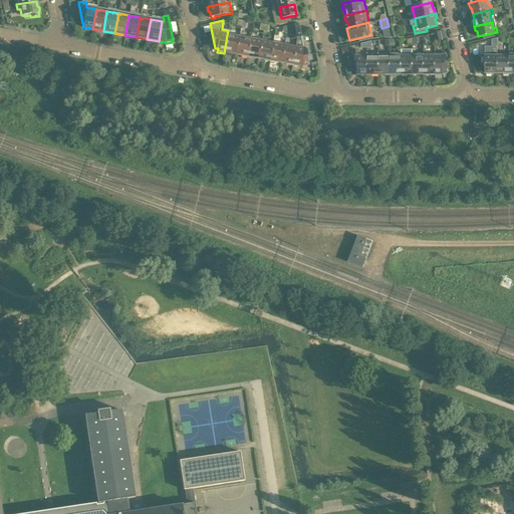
[(290,32),(299,30),(298,23),(288,25),(290,32)]
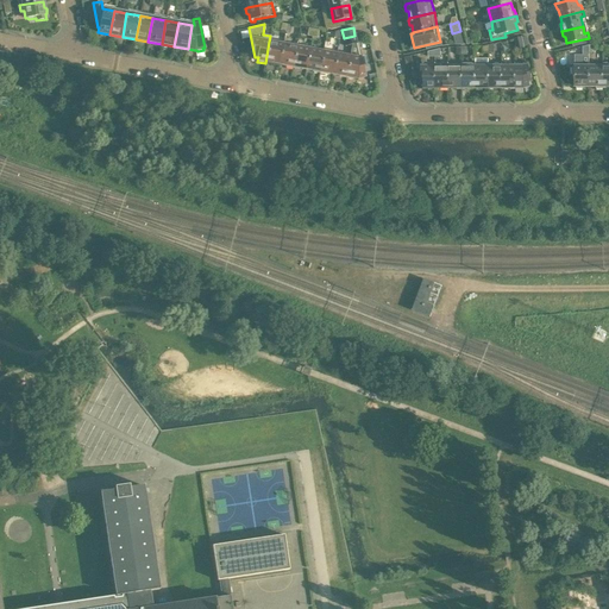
[(352,42),(352,44),(350,55),(350,57),(351,57),(347,79),(356,80),(356,79),(358,79),(365,77),(360,56),(357,43),(355,36),(344,38),(345,43),(352,42)]
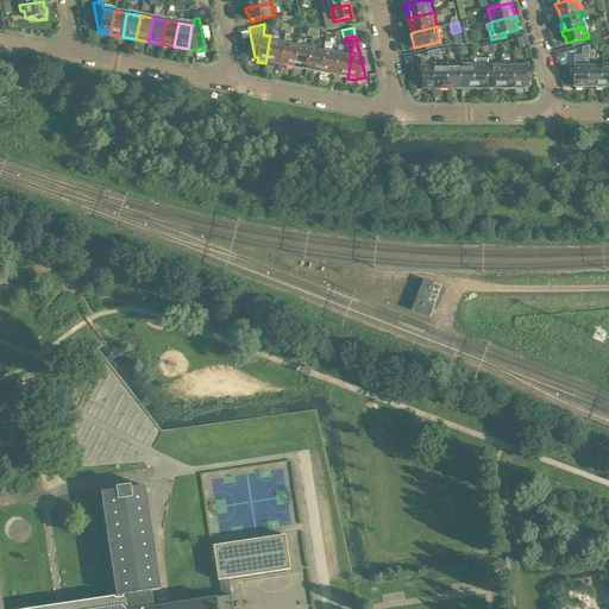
[(269,42),(265,63),(275,66),(275,63),(280,64),(284,43),(278,42),(278,44),(269,42)]
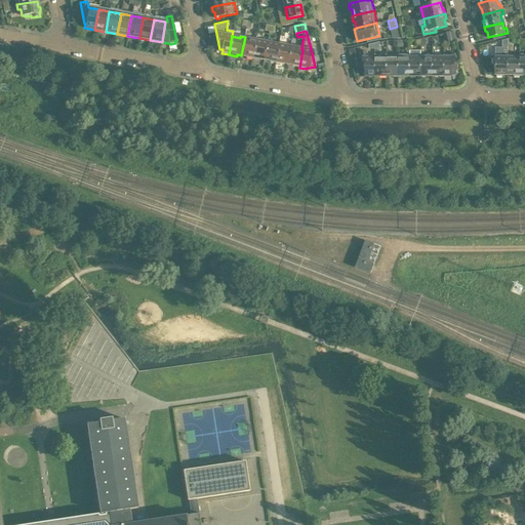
[(245,57),(252,58),(255,41),(250,40),(250,38),(245,37),(241,55),(245,56),(245,57)]
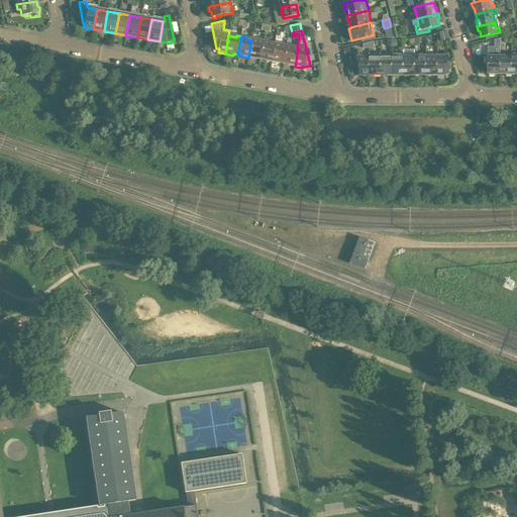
[(257,41),(251,40),(248,58),(255,60),(255,59),(261,59),(262,53),(264,40),(259,39),(257,41)]
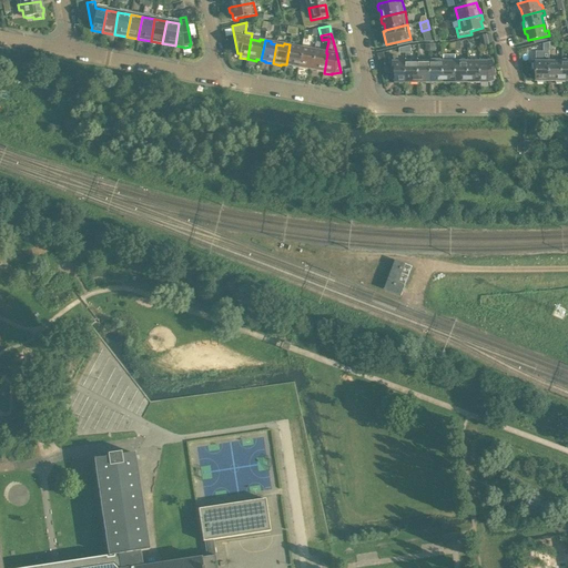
[(290,67),(298,69),(302,49),(295,48),(295,46),(290,44),(287,58),(286,64),(290,66),(290,67)]
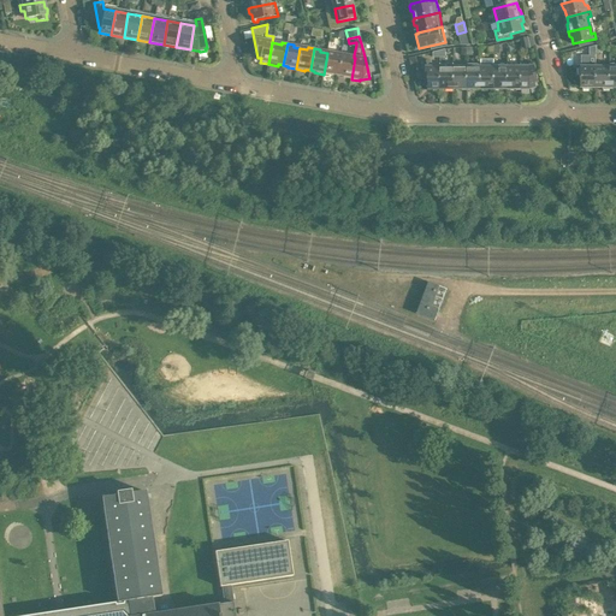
[(335,54),(327,53),(324,75),(332,76),(332,75),(338,76),(342,53),(336,52),(335,54)]
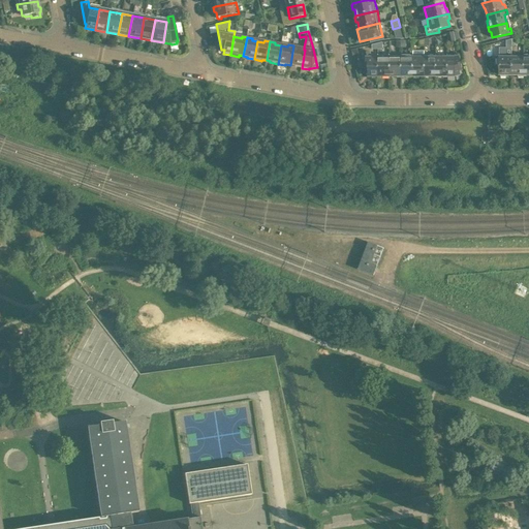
[(293,67),(302,68),(305,50),(304,50),(299,49),(299,47),(293,45),(290,65),(293,65),(293,67)]
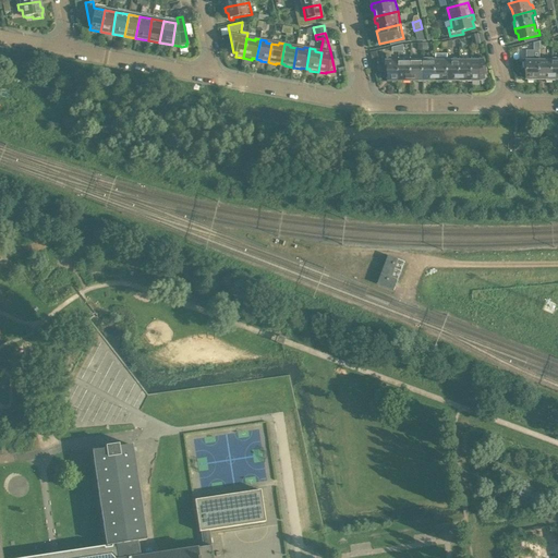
[(434,61),(434,81),(447,81),(447,61),(447,55),(434,55),(434,61)]
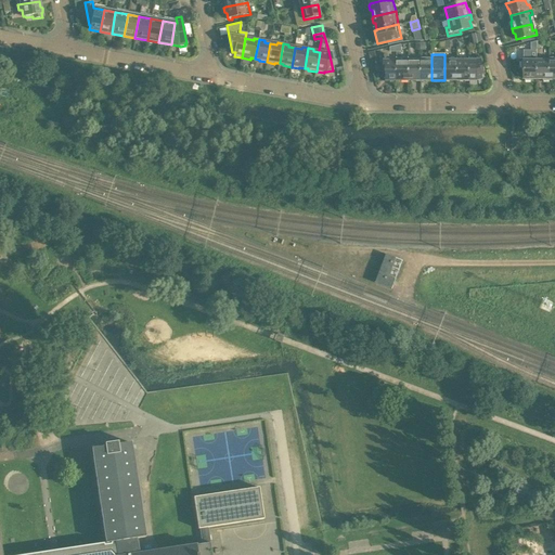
[(395,63),(395,61),(389,61),(388,55),(381,56),(382,63),(384,63),(384,71),(386,71),(386,80),(395,80),(395,63)]
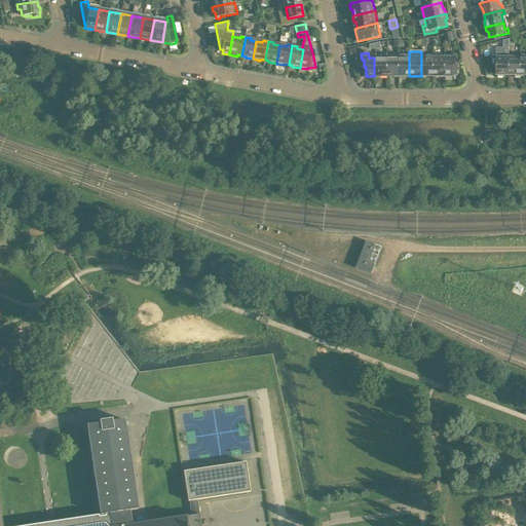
[(496,59),(495,59),(495,65),(496,65),(496,75),(497,75),(497,76),(503,76),(503,75),(509,75),(509,55),(503,55),(503,58),(496,58),(496,59)]
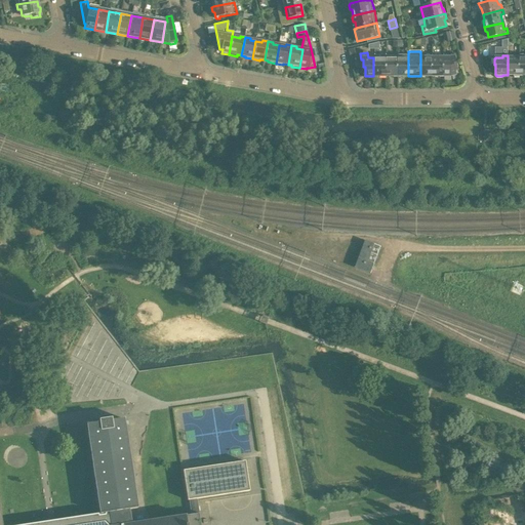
[(519,76),(520,57),(512,57),(512,55),(508,55),(508,75),(514,75),(514,76),(519,76)]
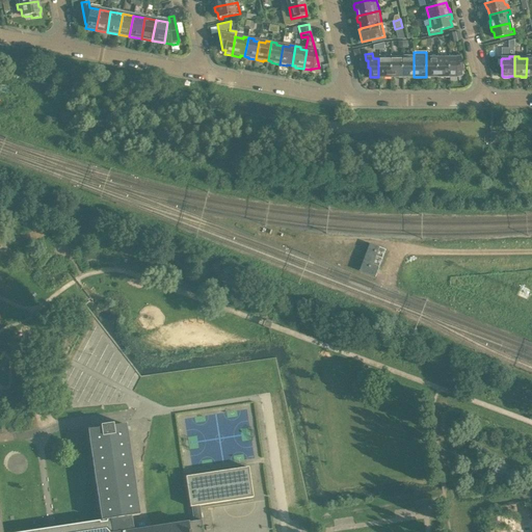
[(449,58),(449,77),(457,77),(462,76),(461,72),(464,71),(460,57),(457,58),(449,58)]
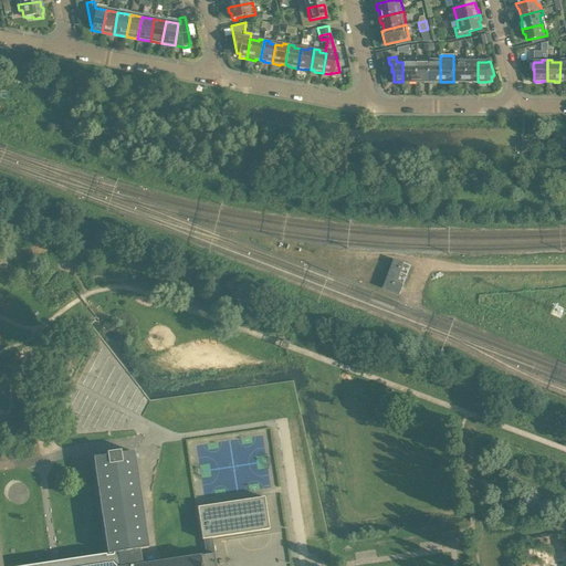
[(402,64),(402,82),(415,82),(416,62),(402,62),(402,64)]
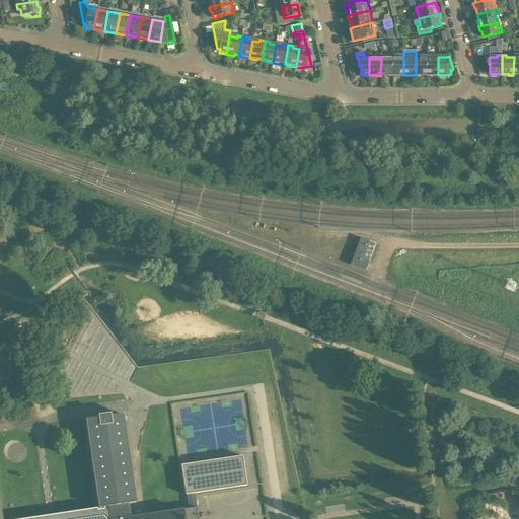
[(381,57),(380,75),(391,75),(392,57),(381,57)]
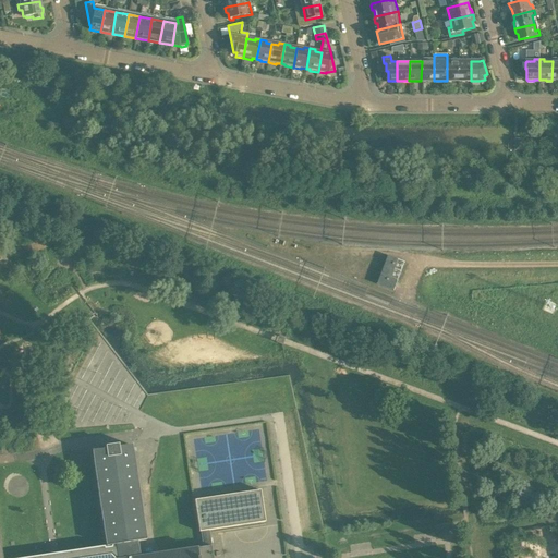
[(422,61),(421,81),(434,81),(434,61),(422,61)]
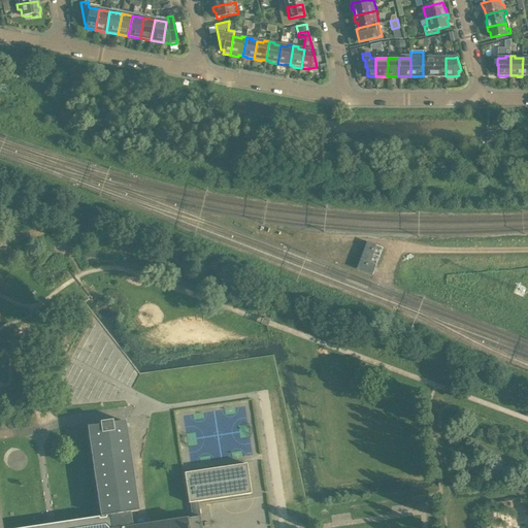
[(423,58),(423,76),(434,76),(434,58),(423,58)]
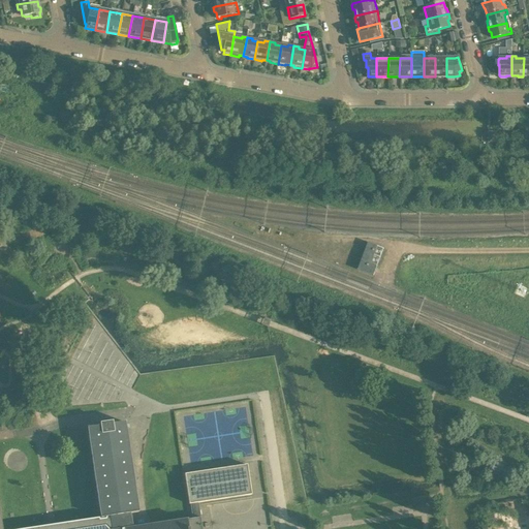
[(435,58),(435,76),(446,76),(446,58),(435,58)]
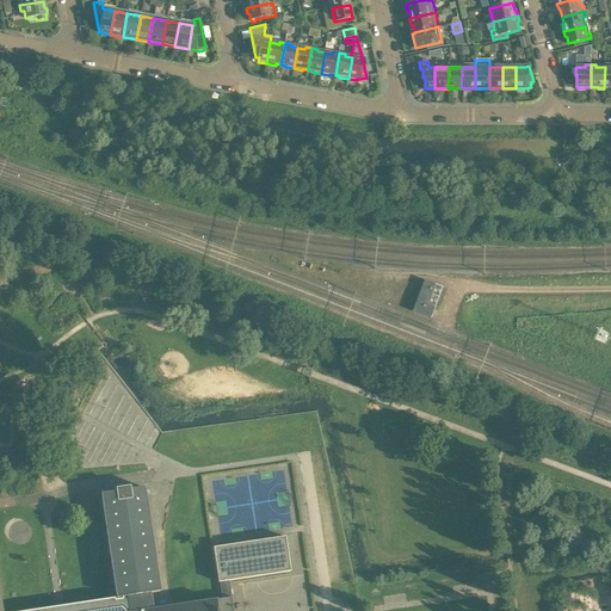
[(433,283),(425,279),(413,312),(432,319),(444,287),(433,283)]
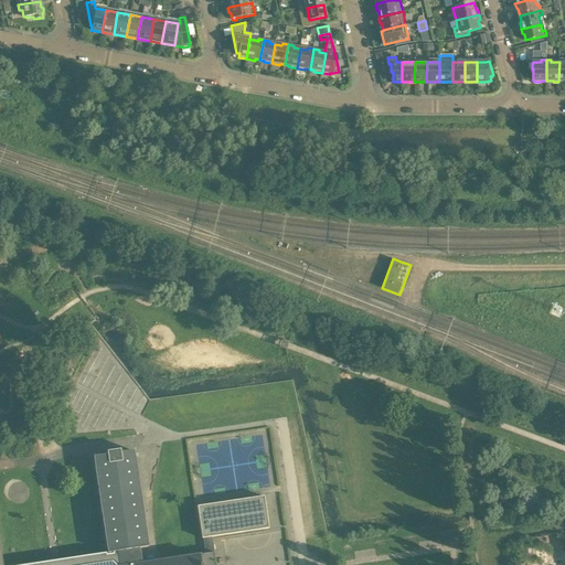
[(1,564),(0,555),(0,564),(215,564),(211,537),(268,529),(263,496),(196,507),(201,539),(203,539),(205,554),(140,564),(138,548),(147,547),(132,450),(119,452),(119,451),(107,452),(107,455),(93,457),(108,553),(105,553),(55,561),(24,564),(1,564)]
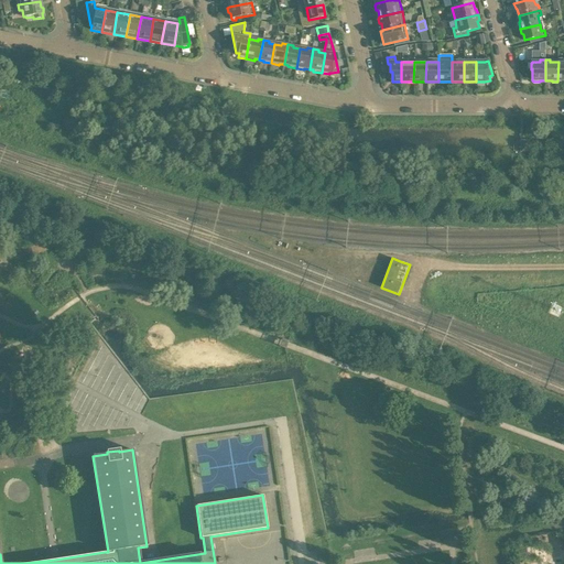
[(519,560),(528,559),(527,548),(518,549),(519,560)]
